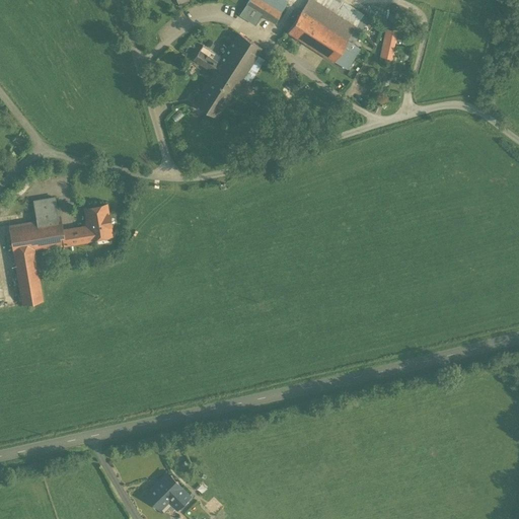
[(280,11),(262,0),(247,0),(245,4),(261,14),(274,22),(281,11),(280,11)]
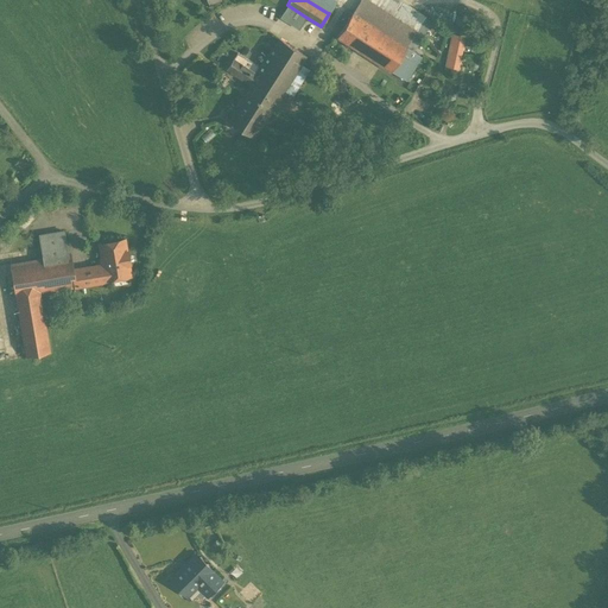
[(305,17),(287,5),(283,11),(302,23),(305,17)]
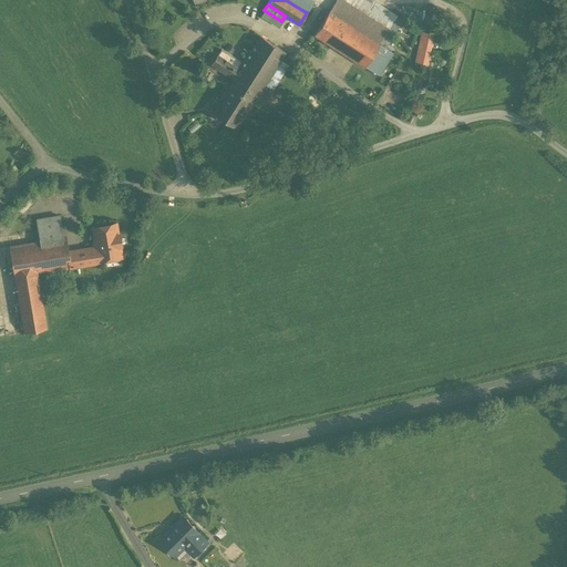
[(378,43),(328,11),(313,33),(378,74),(392,52),(384,48),(378,43)]
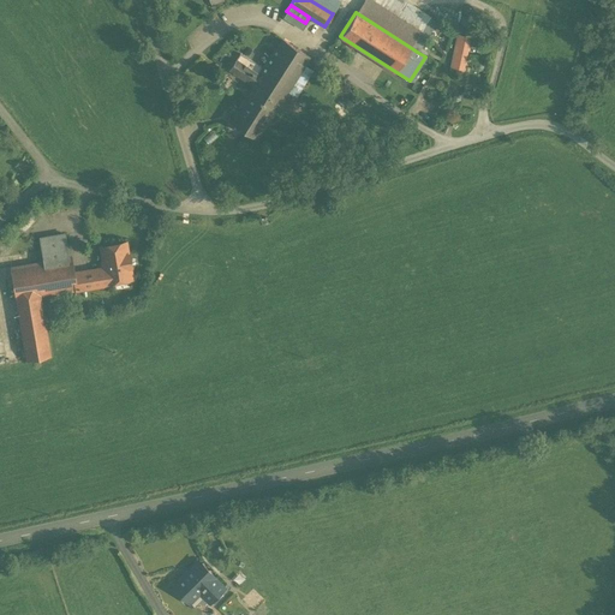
[(429,17),(410,47),(417,52),(436,22),(429,17)]
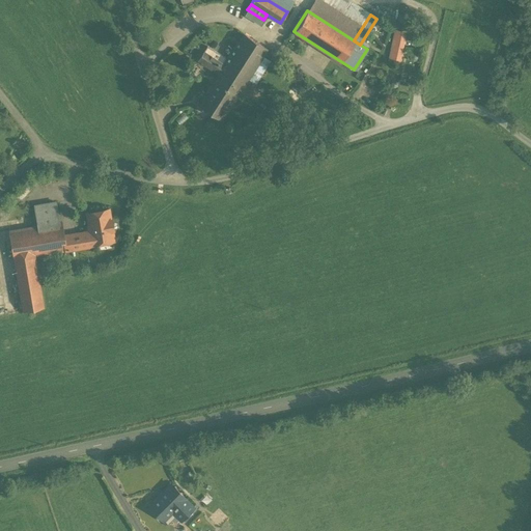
[(404,32),(394,30),(388,60),(398,62),(404,32)]
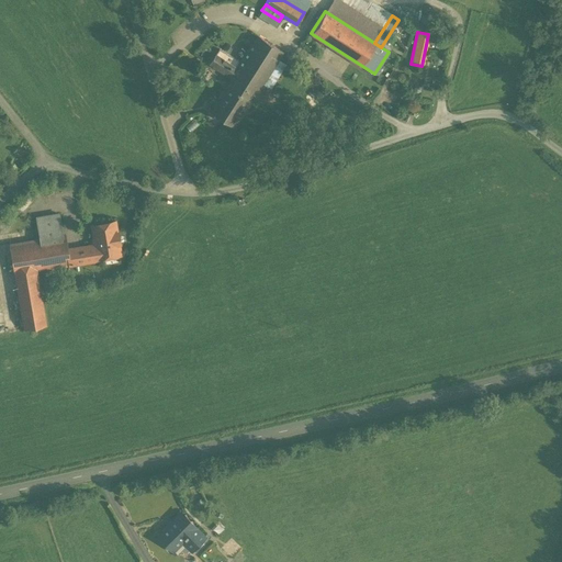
[(257,35),(239,62),(218,48),(209,64),(210,64),(231,77),(210,110),(234,125),(261,81),(269,87),(284,63),(277,58),(281,51),(257,35)]
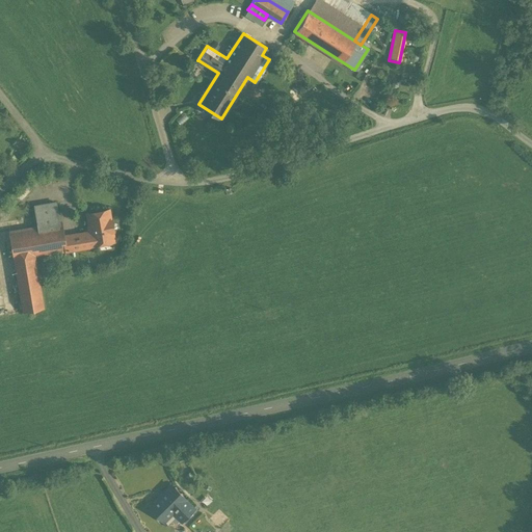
[(54,202),(33,205),(37,225),(57,222),(54,202)]
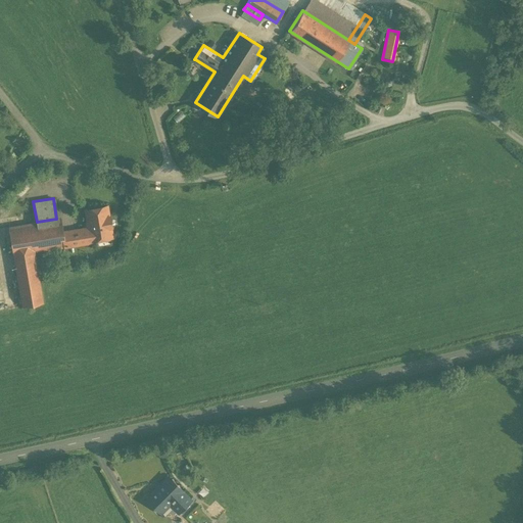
[(105,205),(86,209),(89,227),(61,232),(63,245),(95,240),(94,238),(110,236),(109,226),(110,226),(109,216),(107,216),(105,205)]
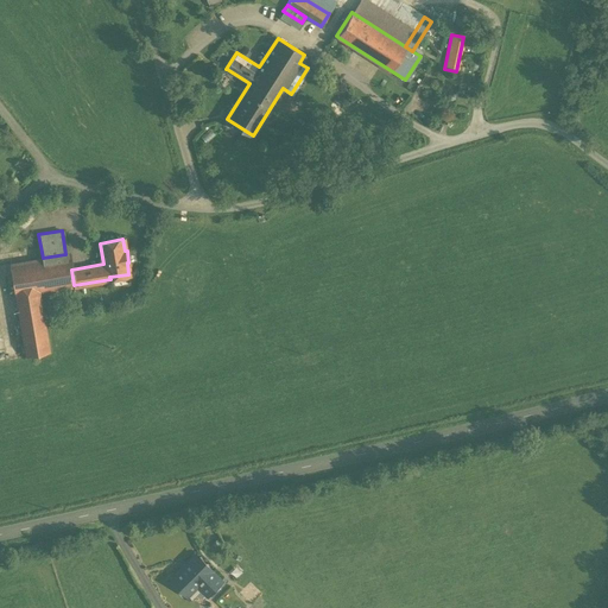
[(43,258),(33,259),(38,291),(50,289),(52,301),(69,298),(68,286),(74,285),(71,270),(69,253),(65,254),(43,258)]
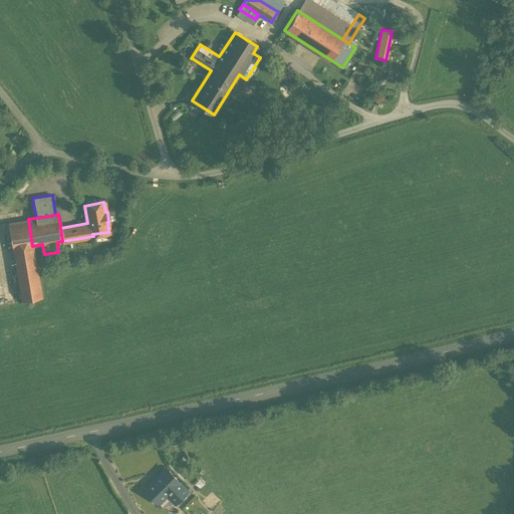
[(28,219),(8,223),(12,249),(13,249),(21,300),(41,297),(32,246),(28,219)]
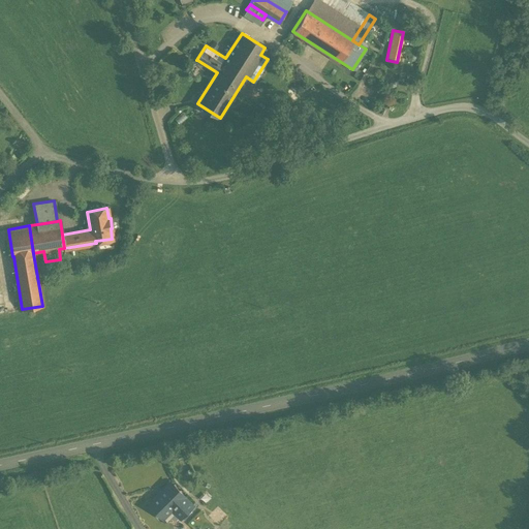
[(172,480),(150,502),(163,516),(175,505),(185,495),(185,494),(172,480)]
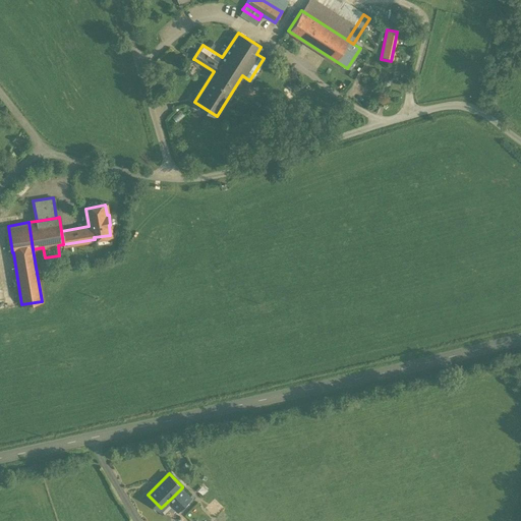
[(190,496),(182,487),(172,498),(180,506),(190,496)]
